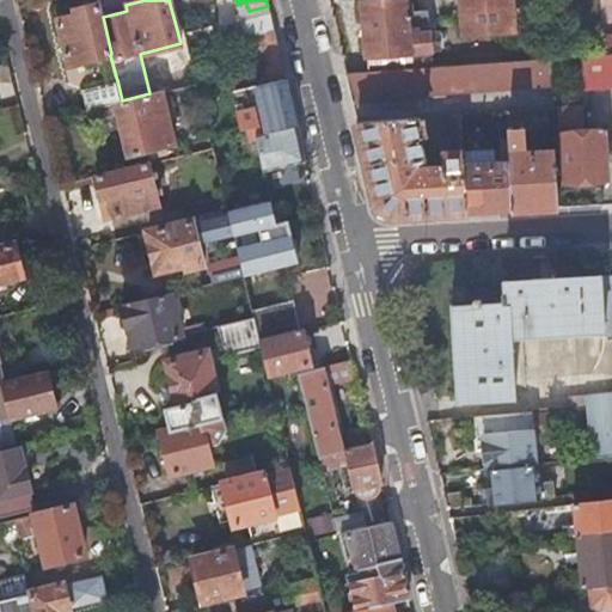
[(361,0),(367,71),(433,65),(428,8),(408,11),(407,0),(361,0)]
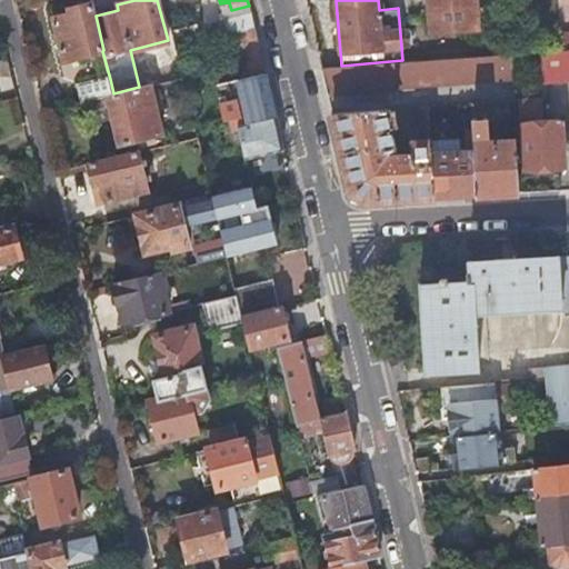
[(479,27),(477,0),(428,0),(431,31),(479,27)]
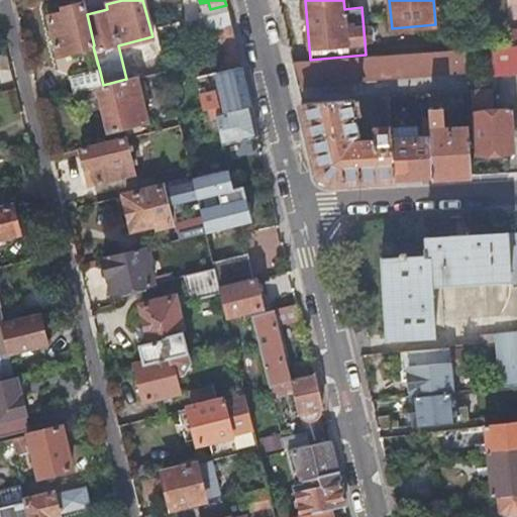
[(87,14),(83,1),(63,6),(64,11),(48,15),(59,55),(93,46),(94,45),(87,14)]
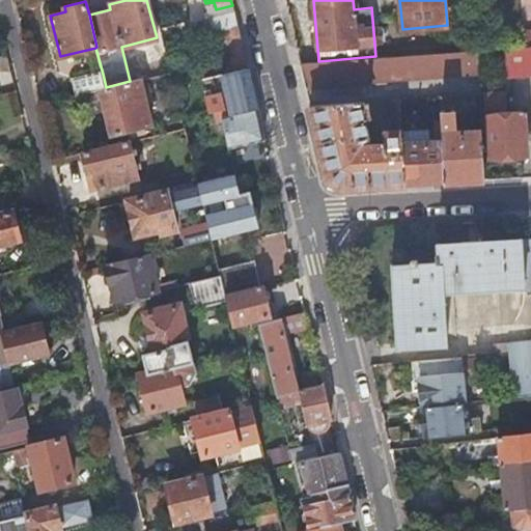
[(205,3),(208,17),(228,12),(231,26),(238,25),(232,5),(216,9),(214,2),(205,3)]
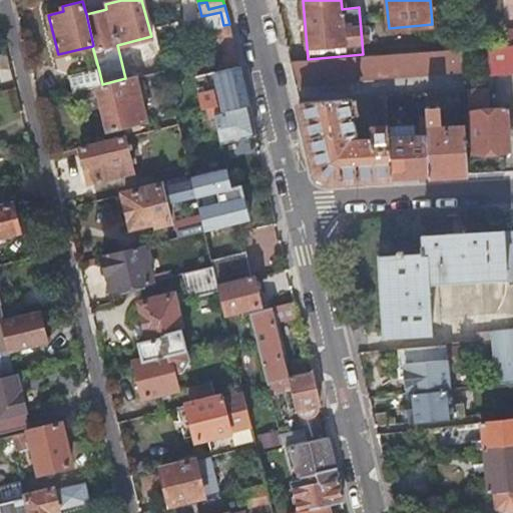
[(201,16),(205,30),(212,59),(214,71),(238,66),(229,24),(223,25),(220,12),(201,16)]
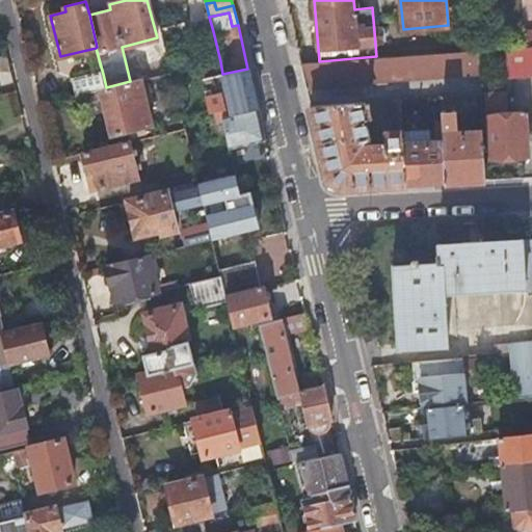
[(162,34),(165,48),(188,42),(187,36),(185,29),(162,34)]
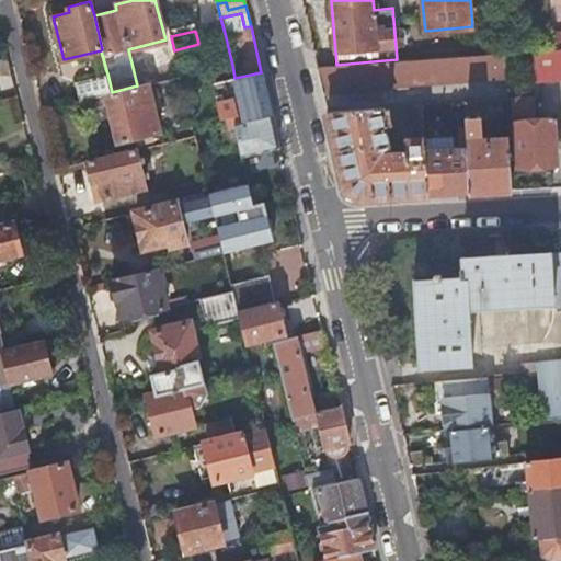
[(560,46),(560,31),(551,32),(552,48),(560,46)]
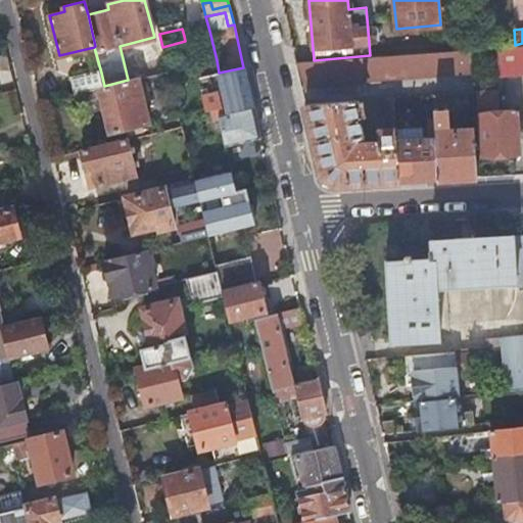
[(522,72),(522,43),(515,45),(498,46),(501,75),(522,72)]
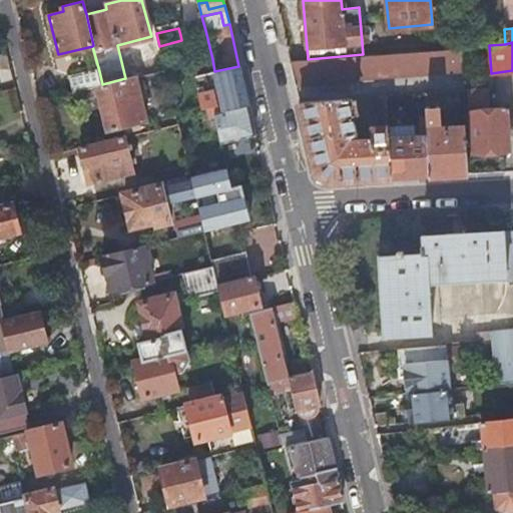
[(462,59),(461,47),(363,54),(308,59),(290,60),(296,85),(322,83),(322,80),(463,70),(462,59)]
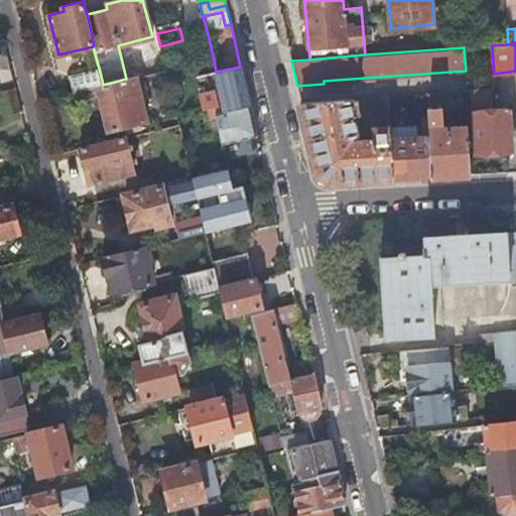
[(216,72),(196,77),(204,110),(224,105),(225,111),(250,105),(240,67),(216,72)]
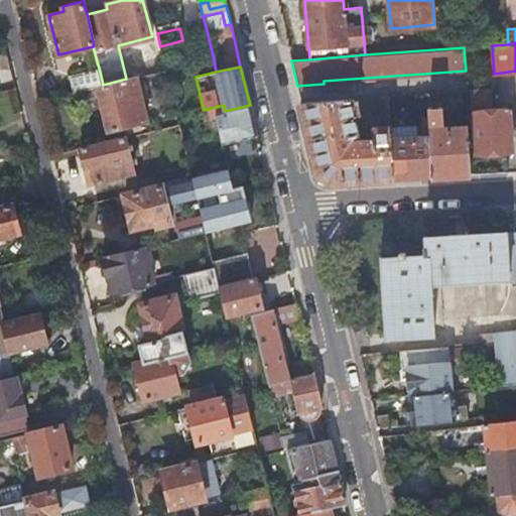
[(150,74),(152,83),(168,80),(165,70),(150,74)]
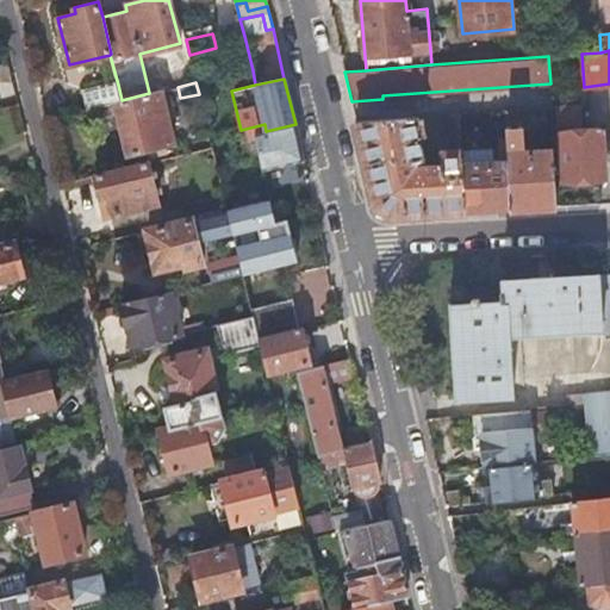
[(122,100),(118,85),(86,93),(89,107),(120,100),(122,100)]
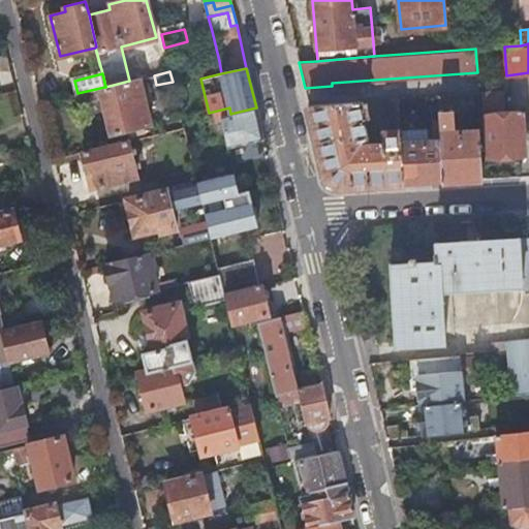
[(139,79),(143,89),(156,85),(154,75),(139,79)]
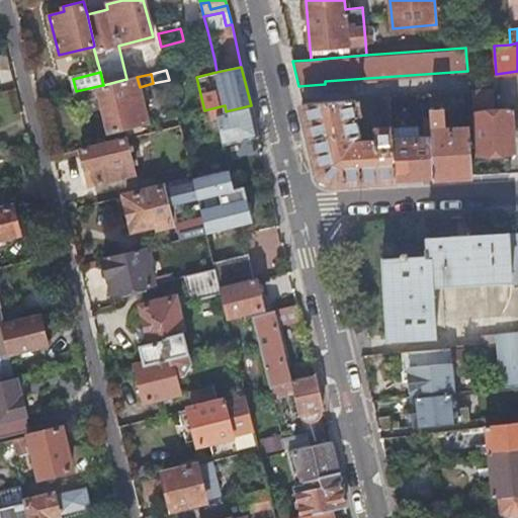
[(137,77),(126,79),(103,85),(102,85),(112,128),(148,120),(140,87),(137,77)]
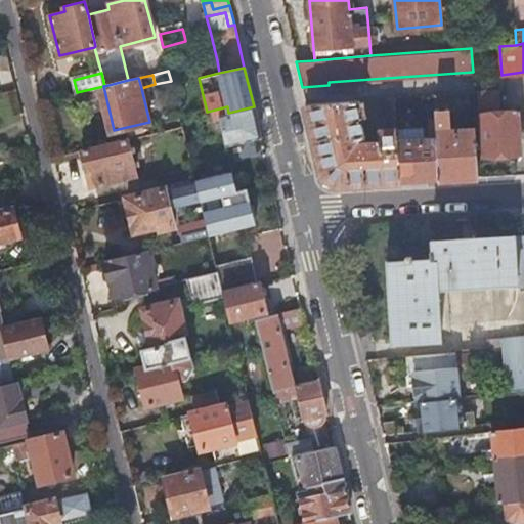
[(480,91),(483,155),(521,153),(518,110),(498,112),(497,91),(480,91)]
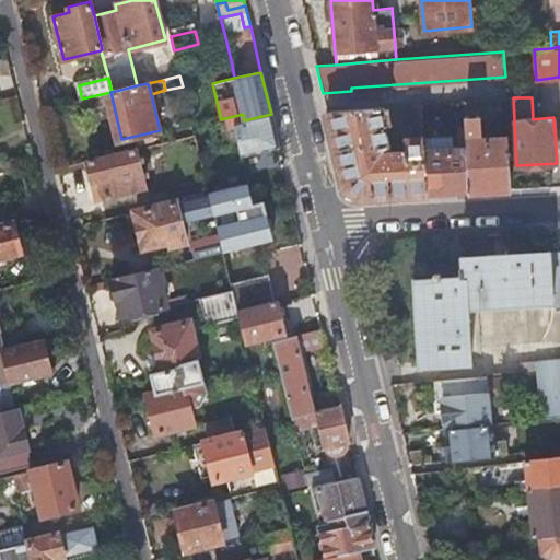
[(480,114),(479,98),(464,100),(465,115),(480,114)]
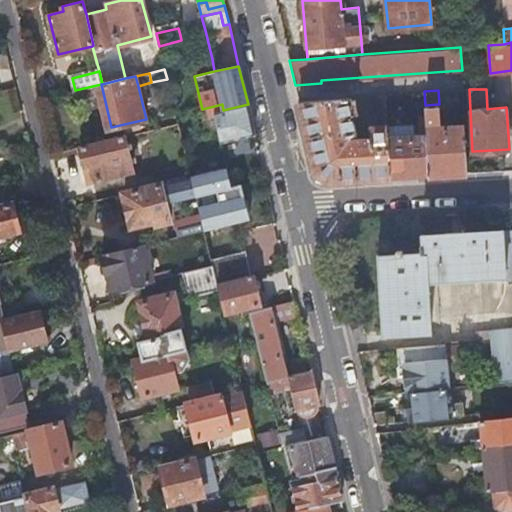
[(387,93),(374,94),(376,115),(388,114),(387,93)]
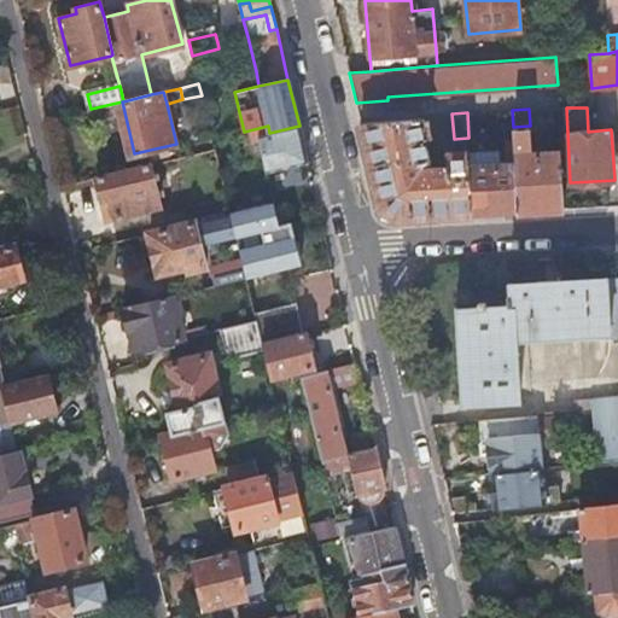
[(424,116),(361,121),(382,208),(396,219),(473,214),(470,162),(471,162),(470,149),(445,152),(447,162),(444,162),(444,164),(431,165),(426,149),(435,146),(431,134),(429,134),(424,116)]
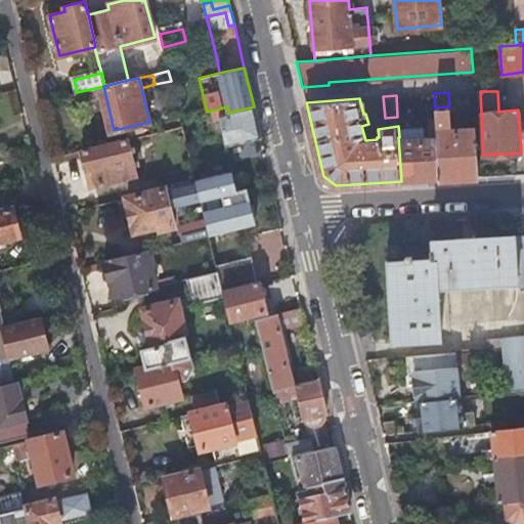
[(227,106),(207,112),(209,123),(221,120),(226,145),(261,137),(254,106),(228,113),(227,106)]
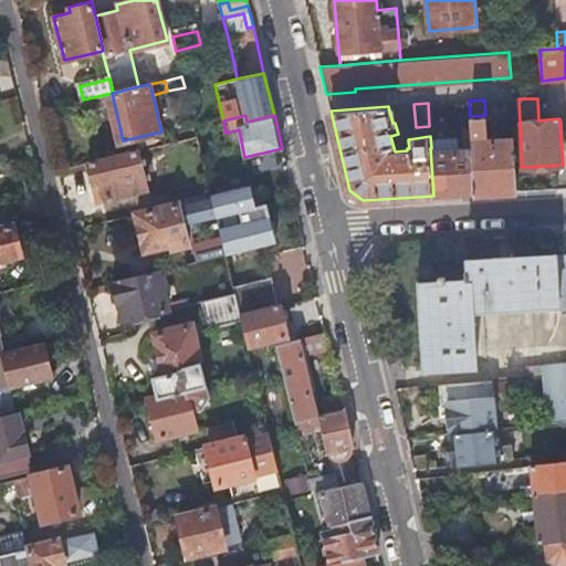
[(475,192),(517,190),(514,136),(498,137),(498,130),(486,132),(486,122),(491,122),(491,115),(485,115),(470,116),(472,145),(475,192)]
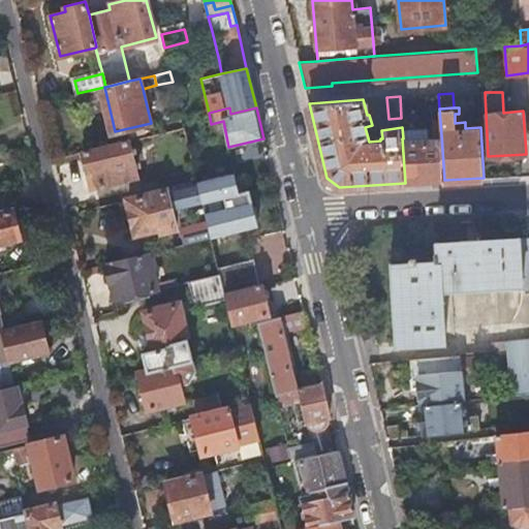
[(405,183),(444,180),(441,135),(429,136),(429,130),(423,130),(424,137),(403,138),(402,138),(405,183)]
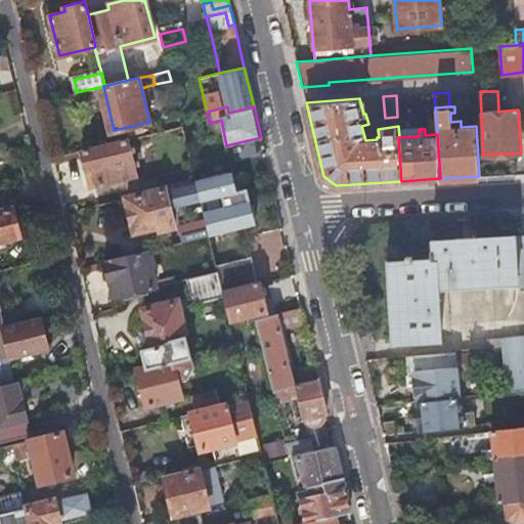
[(83,150),(88,172),(92,171),(95,184),(136,174),(128,139),(83,150)]
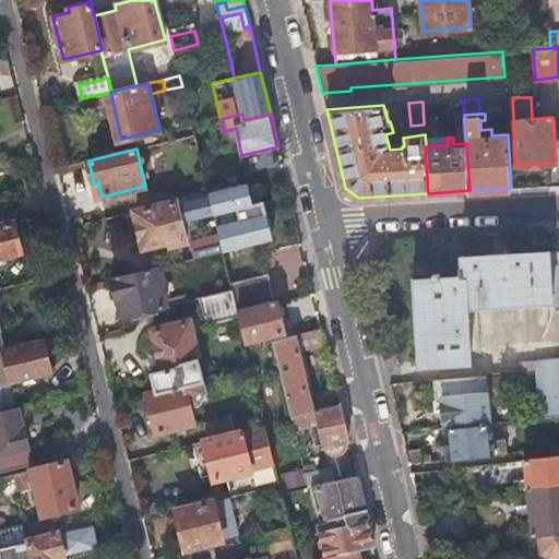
[(207,191),(205,178),(174,186),(177,200),(209,192),(207,191)]
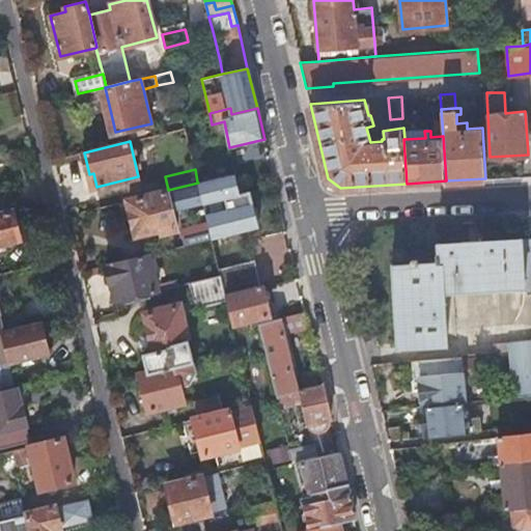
[(198,183),(203,203),(226,198),(228,208),(205,214),(207,223),(212,238),(259,226),(250,190),(240,193),(234,172),(197,182),(198,183)]
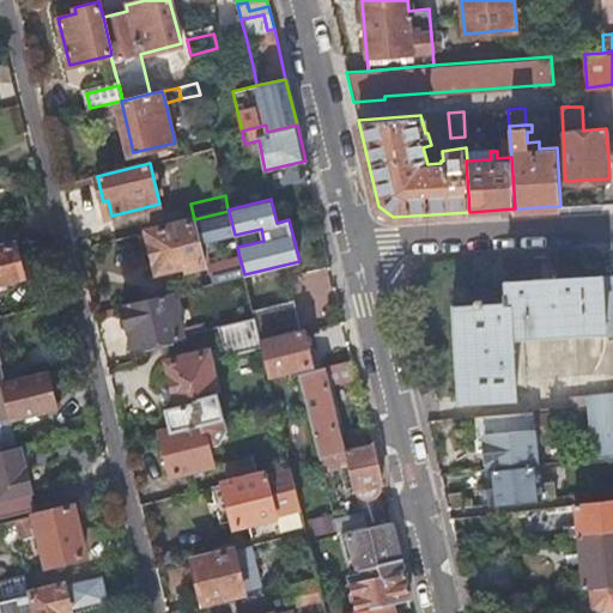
[(149,230),(158,269),(182,263),(183,271),(205,266),(200,243),(235,235),(229,211),(194,219),(149,230)]
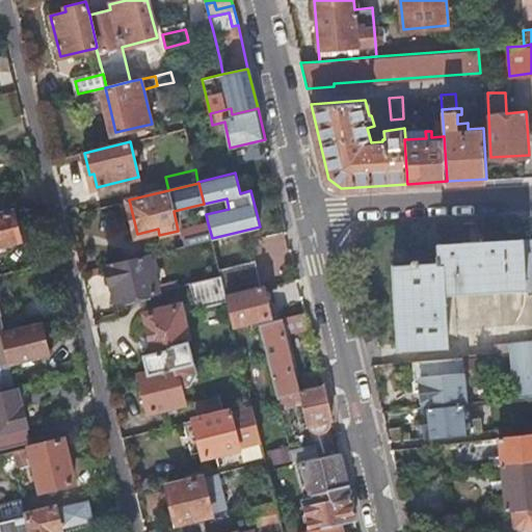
[(0,243),(19,239),(11,211),(0,213),(0,243)]
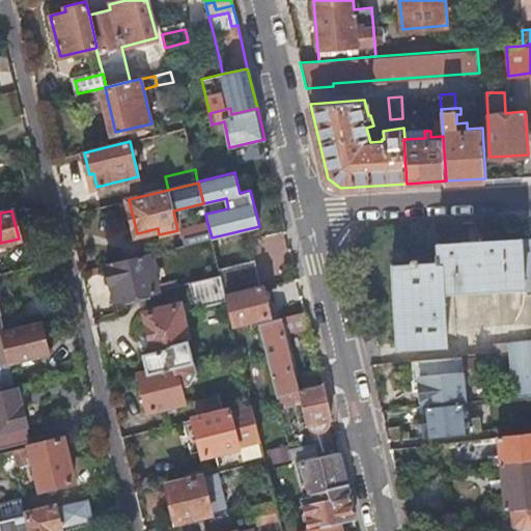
[(182,229),(186,244),(212,238),(207,223),(182,229)]
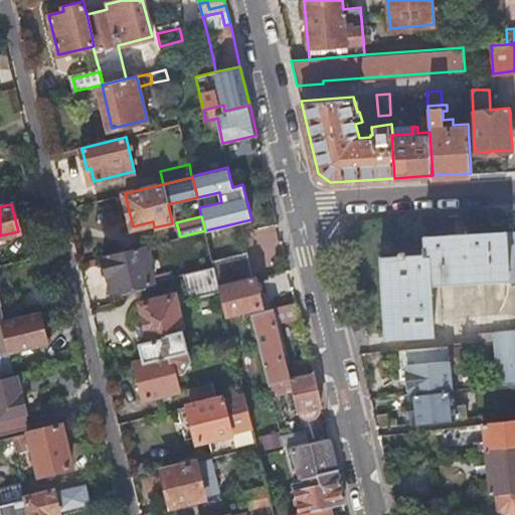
[(514,278),(514,231),(465,235),(465,233),(448,234),(448,236),(427,237),(427,236),(424,236),(424,245),(422,246),(422,255),(405,255),(405,253),(398,253),(398,256),(379,256),(379,261),(381,261),(386,334),(384,334),(385,337),(434,335),(434,332),(432,332),(428,296),(434,296),(434,294),(432,294),(431,283),(514,278)]
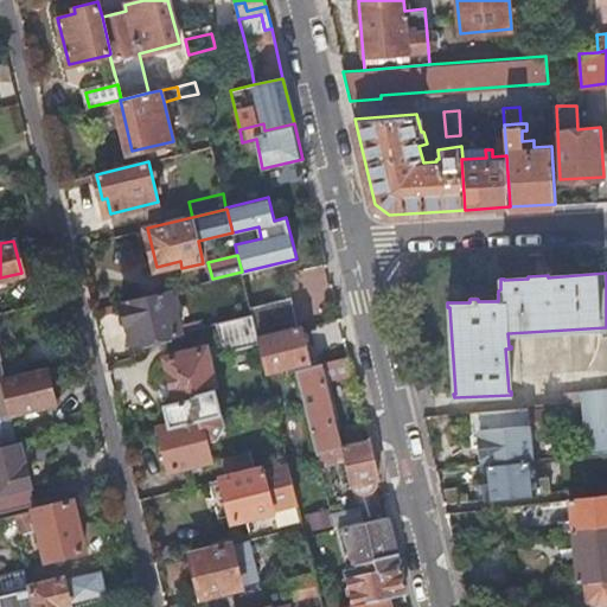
[(122,301),(133,344),(181,331),(171,289),(171,288),(122,301)]
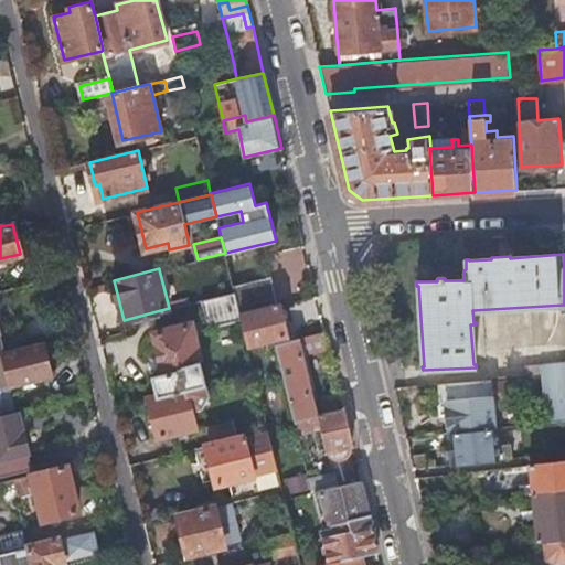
[(234,292),(240,313),(277,305),(270,276),(233,285),(234,292)]
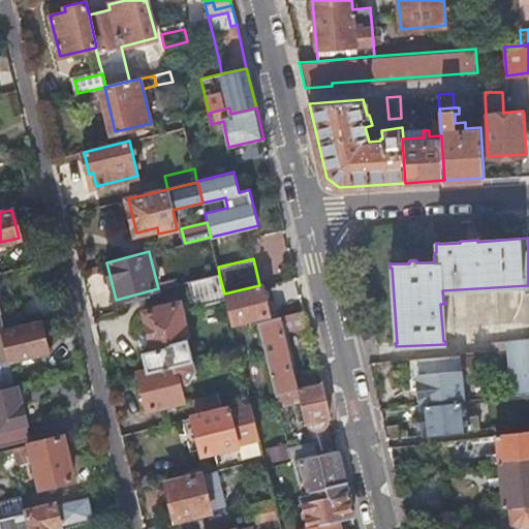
[(224,293),(219,274),(188,281),(192,298),(193,297),(195,305),(225,298),(224,293)]
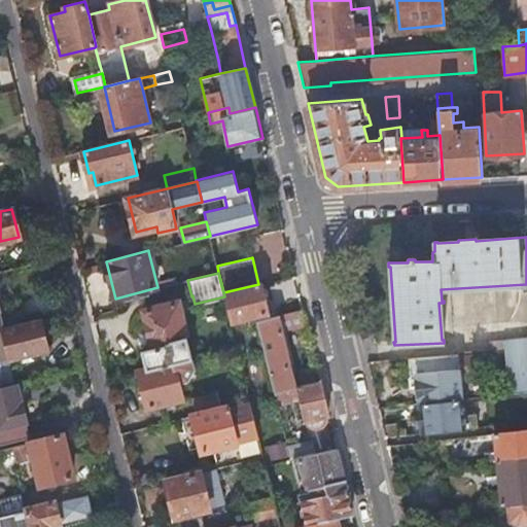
[(258,284),(223,292),(224,296),(231,320),(268,311),(260,283),(258,284)]
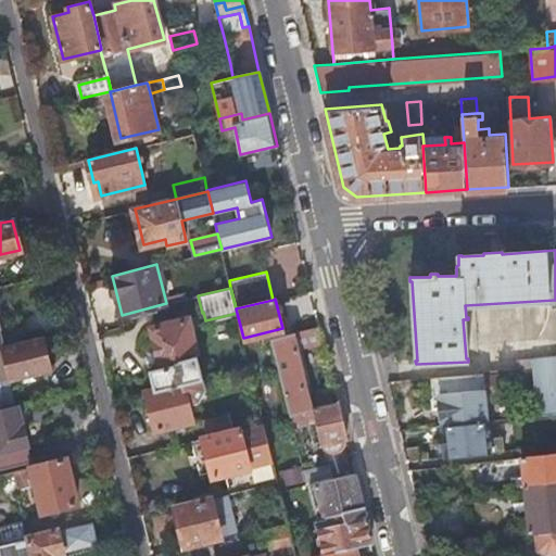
[(155,389),(202,377),(188,318),(152,327),(162,366),(150,368),(155,389)]
